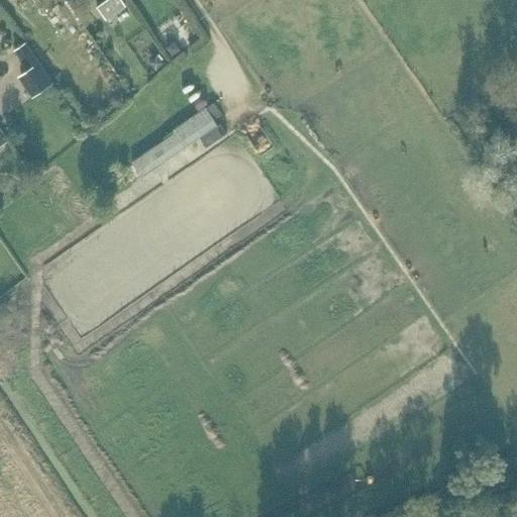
[(106,20),(126,7),(120,0),(106,0),(97,7),(106,20)]
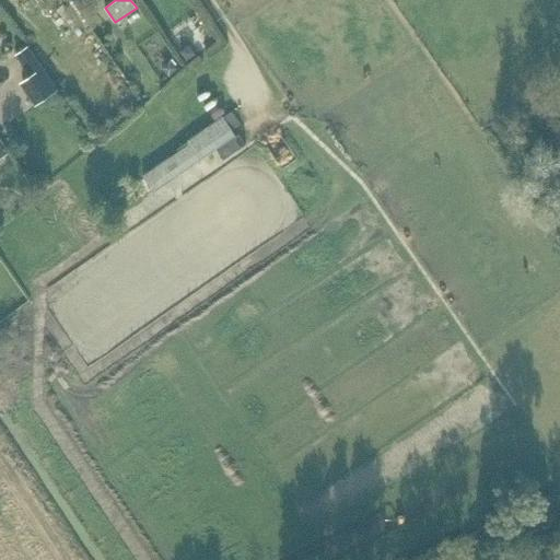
[(188,46),(181,51),(186,61),(195,55),(188,46)]
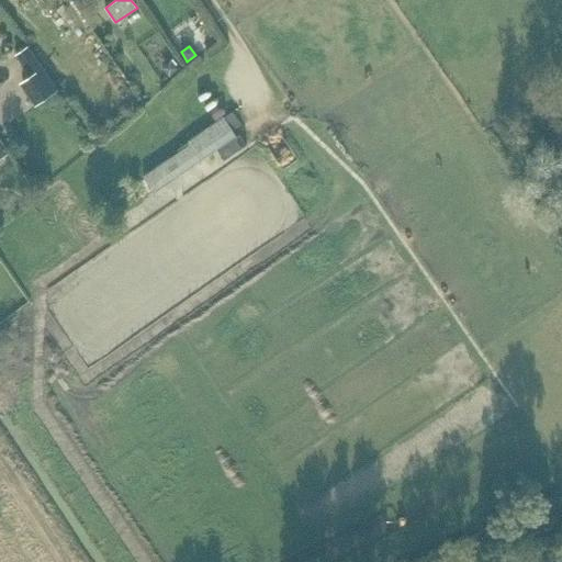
[(27,47),(17,55),(31,77),(42,69),(27,47)]
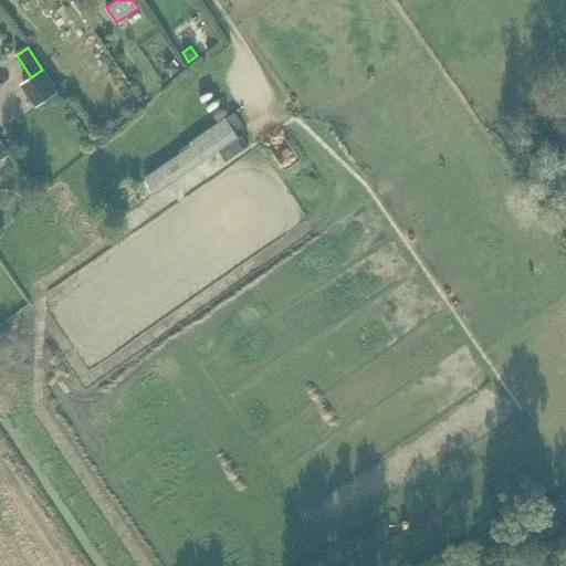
[(169,76),(178,69),(170,61),(161,67),(169,76)]
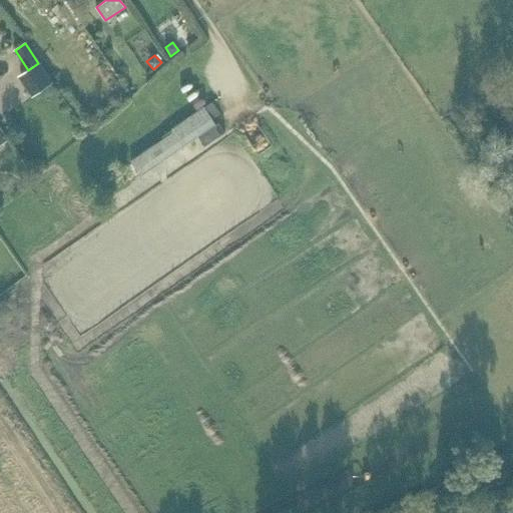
[(141,175),(215,124),(204,107),(172,129),(174,131),(131,161),(141,175)]
